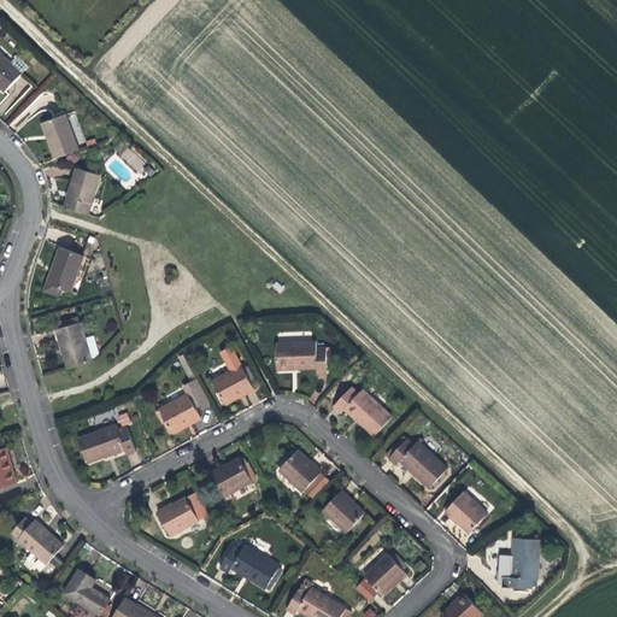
[(11,63),(0,52),(0,86),(5,92),(22,74),(11,63)]
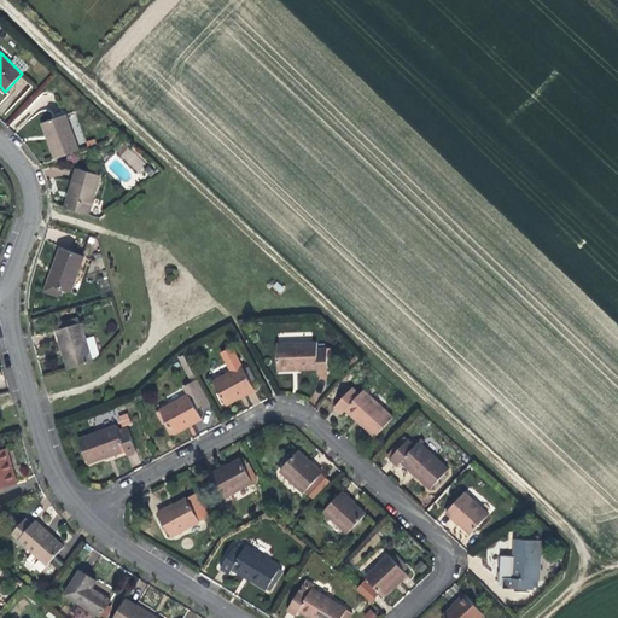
[(17,58),(11,63),(22,74),(28,68),(28,64),(21,58),(17,58)]
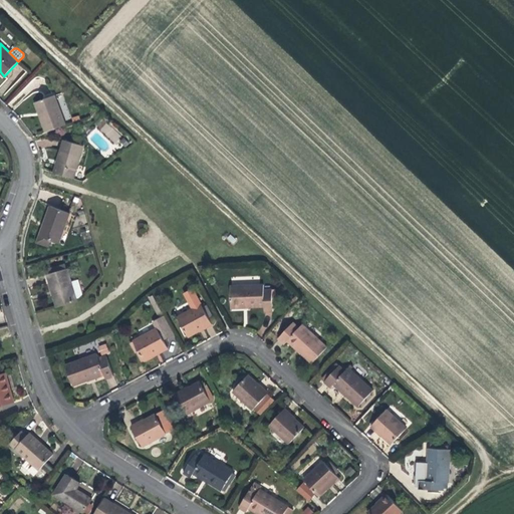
[(45,133),(66,124),(54,95),(35,102),(45,133)]
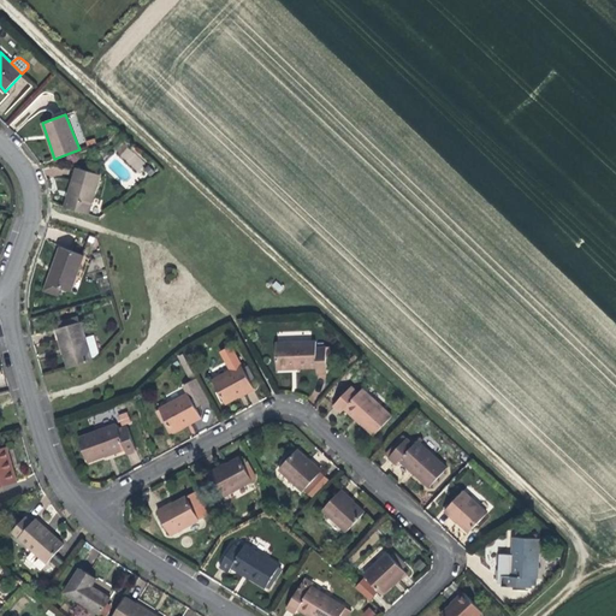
[(155,171),(149,165),(144,169),(150,176),(155,171)]
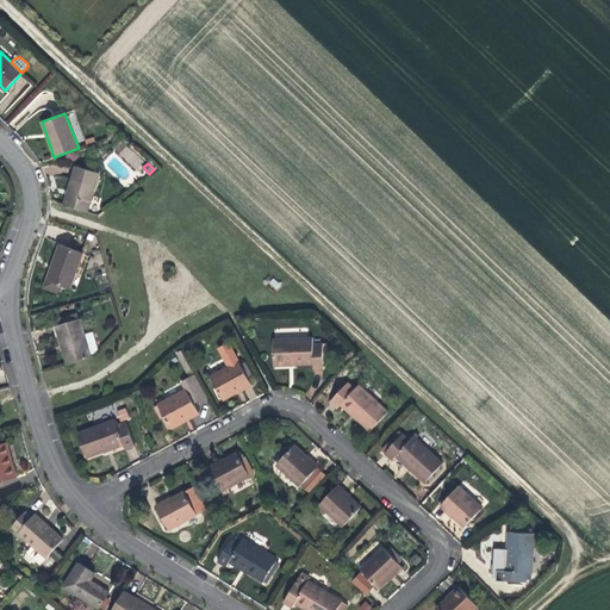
[(76,166),(64,205),(88,212),(100,173),(76,166)]
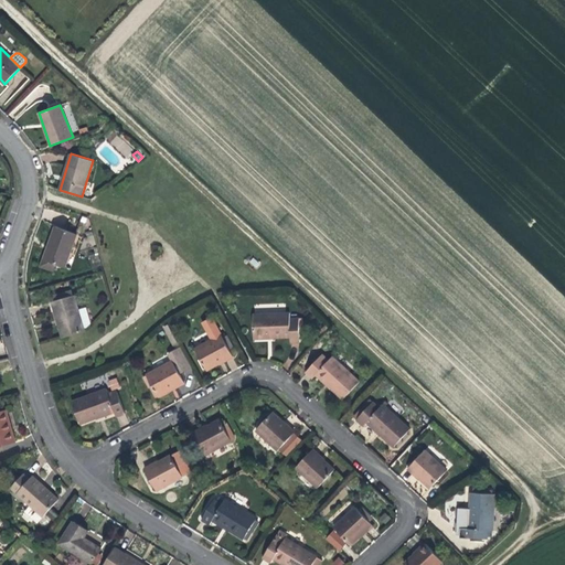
[(55,226),(43,259),(54,264),(65,267),(76,235),(55,226)]
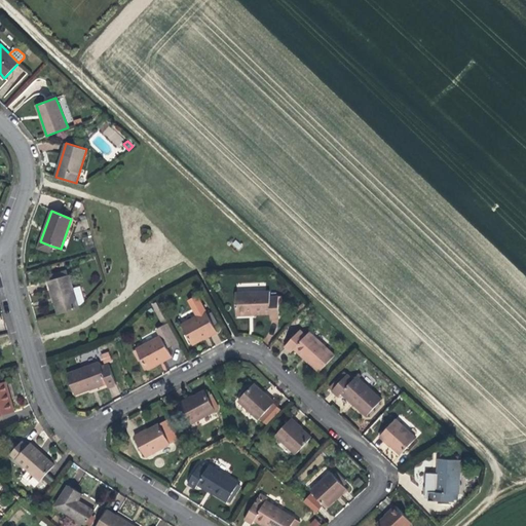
[(48,251),(50,246),(40,241),(38,248),(48,251)]
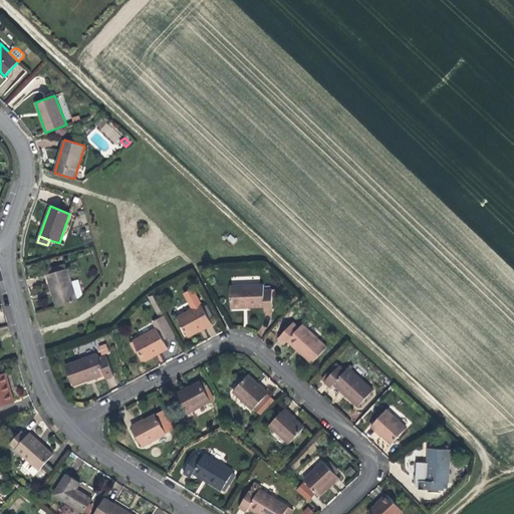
[(47,274),(56,307),(77,301),(68,268),(47,274)]
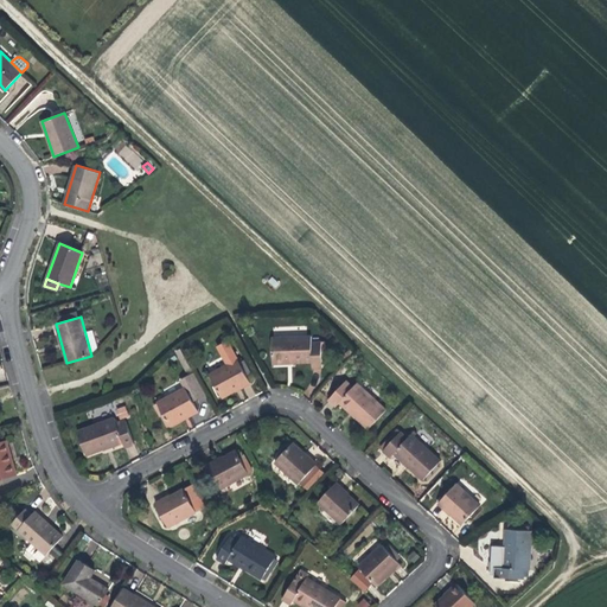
[(294,362),(294,363),(312,362),(312,368),(323,366),(323,363),(321,342),(312,342),(312,336),(272,337),(272,362),(294,362)]
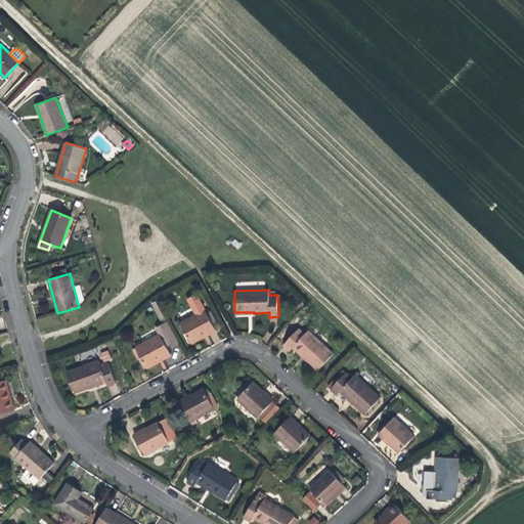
[(212,324),(216,322),(210,311),(208,312),(206,313),(205,310),(197,295),(187,299),(195,315),(180,323),(191,344),(215,331),(212,324)]
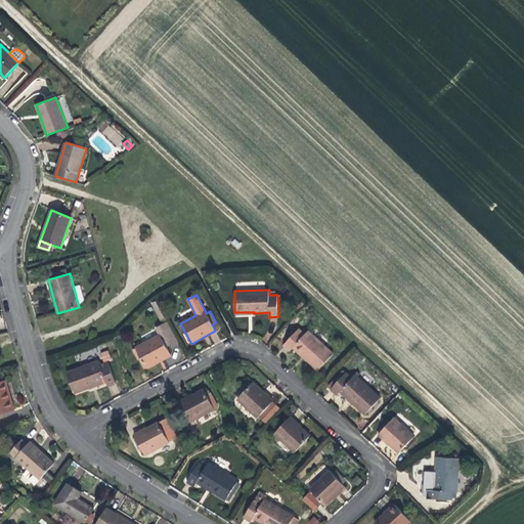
[(167,347),(179,342),(168,322),(157,329),(160,335),(136,347),(147,367),(171,355),(167,347)]
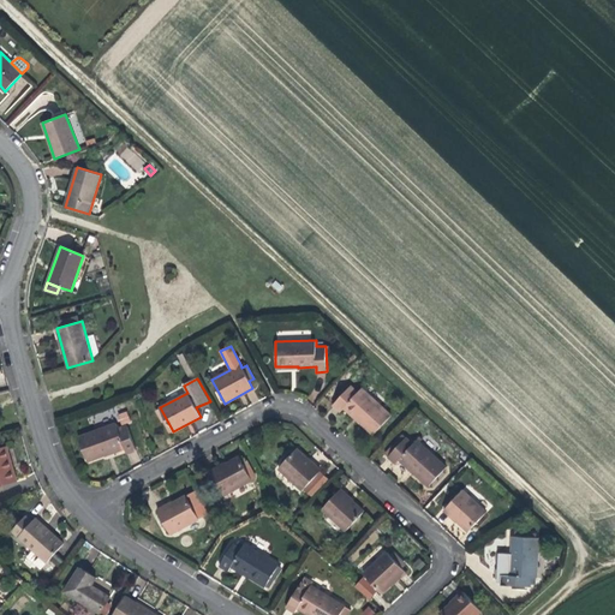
[(374,436),(392,416),(362,388),(358,392),(352,386),(333,405),(340,412),(344,408),(374,436)]
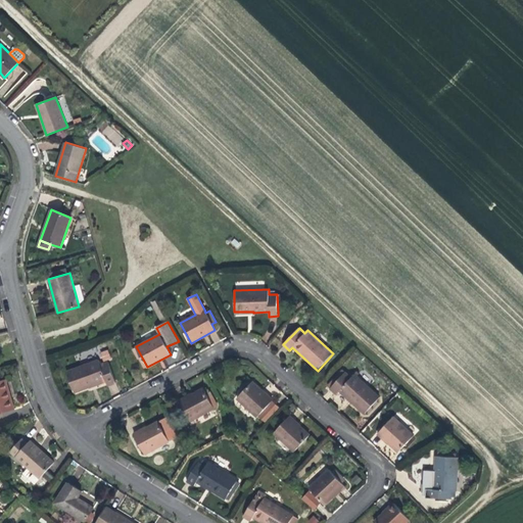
[(101,362),(111,360),(108,349),(99,352),(101,362)]
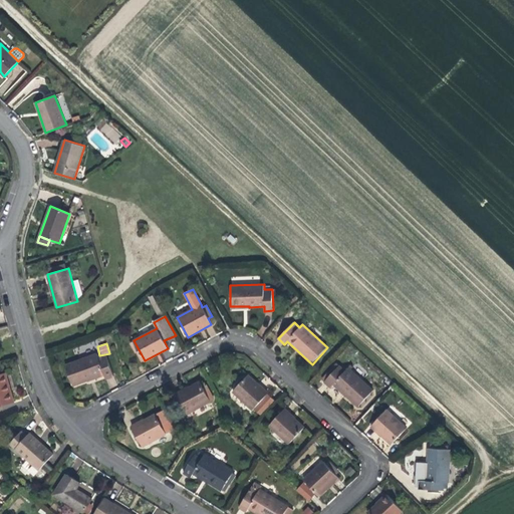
[(96,353),(65,364),(72,386),(104,374),(106,378),(113,375),(106,355),(98,357),(96,353)]
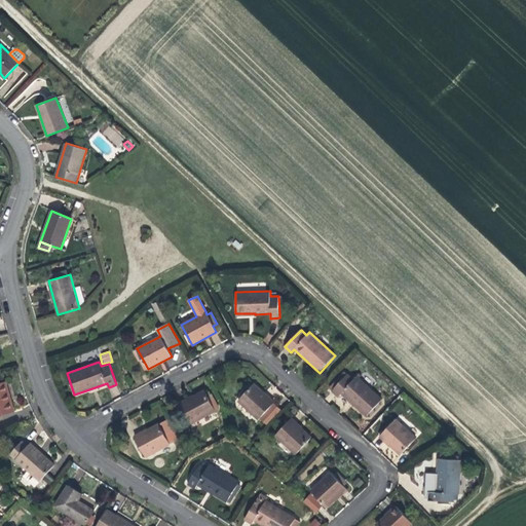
[(354,379),(347,373),(332,390),(339,397),(342,393),(367,416),(383,400),(357,376),(354,379)]
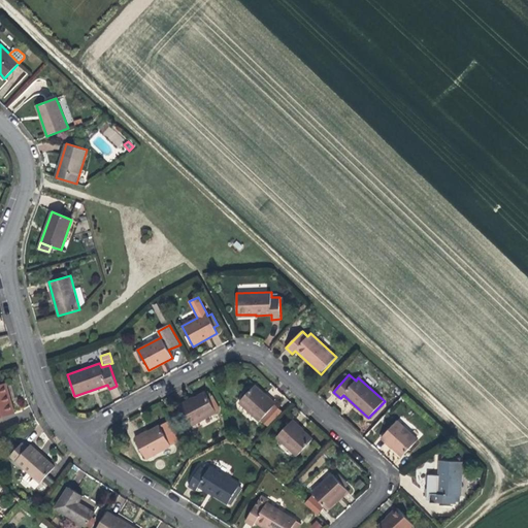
[(0,418),(15,415),(6,383),(0,384),(0,418)]
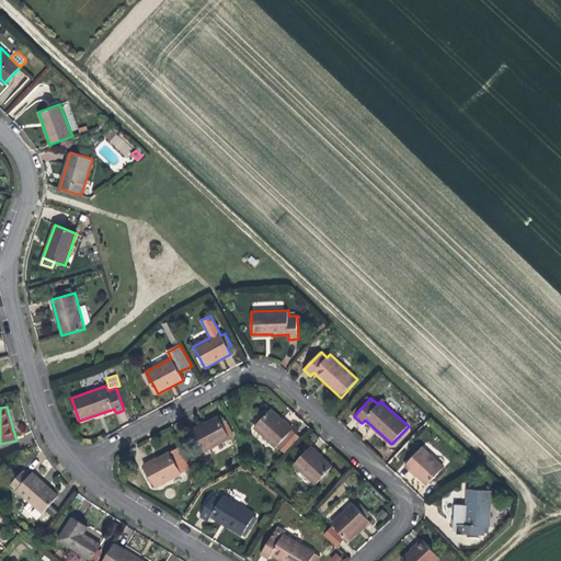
[(281,419),(271,409),(254,427),(276,447),(293,430),(285,423),(281,420),(281,419)]
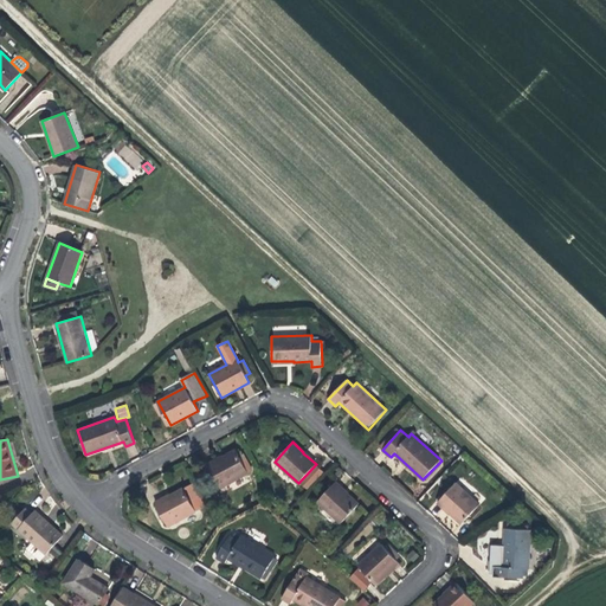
[(249,472),(237,450),(224,456),(223,456),(207,464),(220,488),(249,472)]
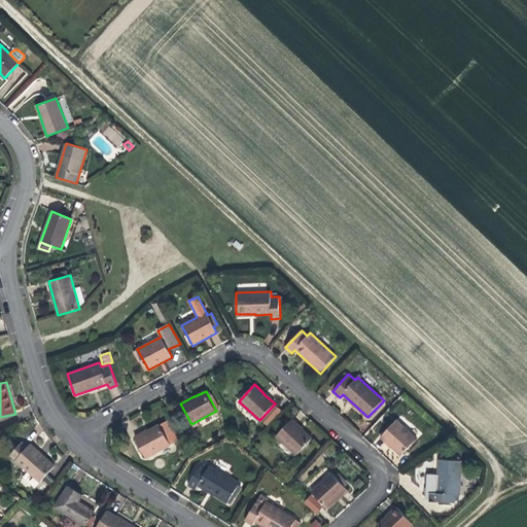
[(275,405),(261,419),(268,425),(281,411),(275,405)]
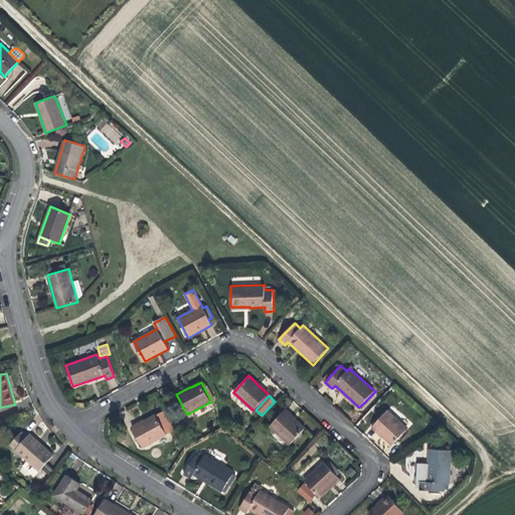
[(175,430),(165,409),(145,420),(146,421),(141,424),(140,423),(133,427),(143,447),(175,430)]
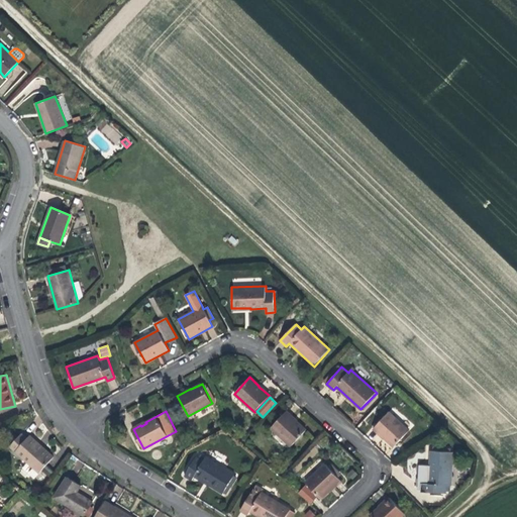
[(298,420),(287,411),(272,427),(291,445),(306,430),(296,422),(298,420)]
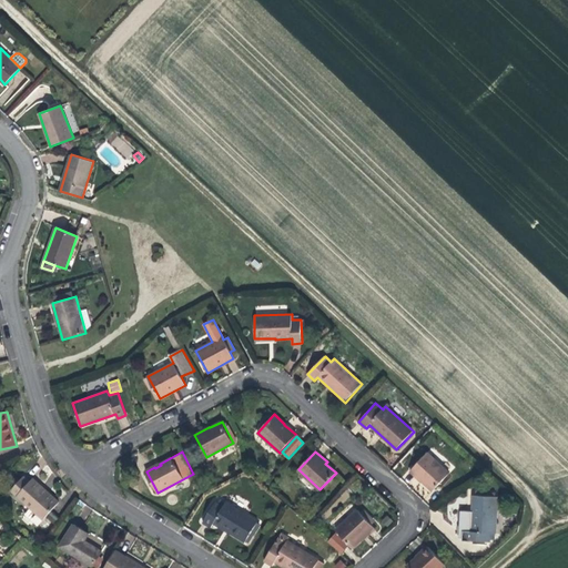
[(427,453),(412,470),(424,482),(423,483),(432,490),(449,472),(427,453)]
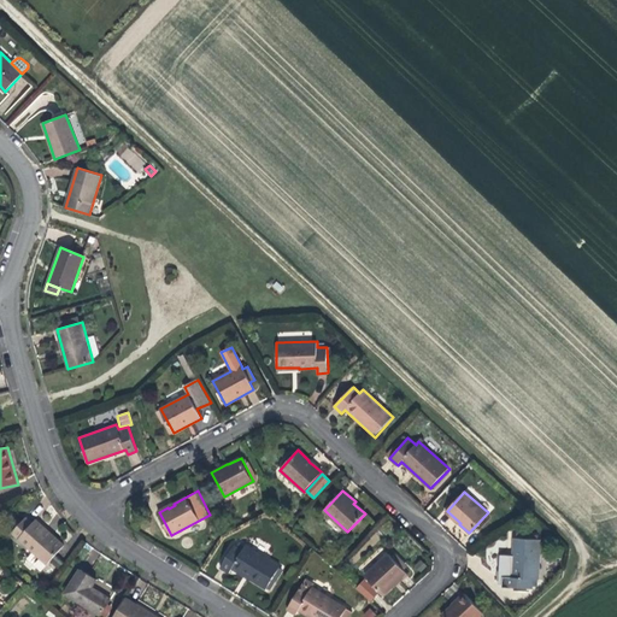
[(47,565),(64,546),(35,521),(34,523),(27,517),(12,533),(47,565)]
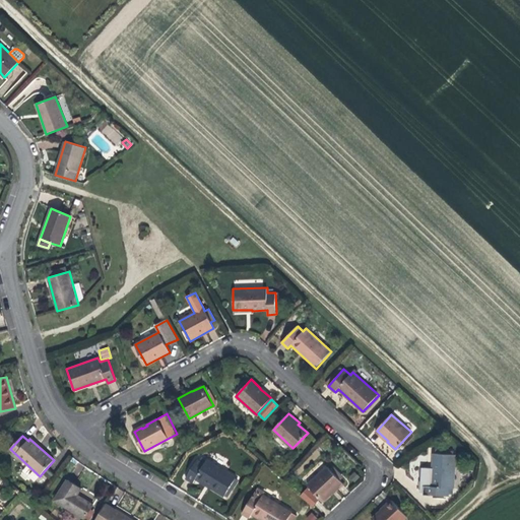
[(448,488),(454,488),(455,454),(434,453),(433,467),(424,467),(424,480),(419,480),(419,485),(428,486),(427,496),(448,496),(448,488)]
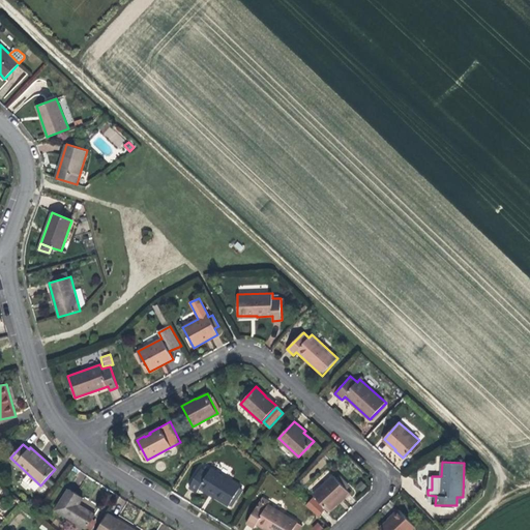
[(229,505),(240,487),(210,469),(208,472),(202,468),(189,488),(197,491),(199,487),(229,505)]
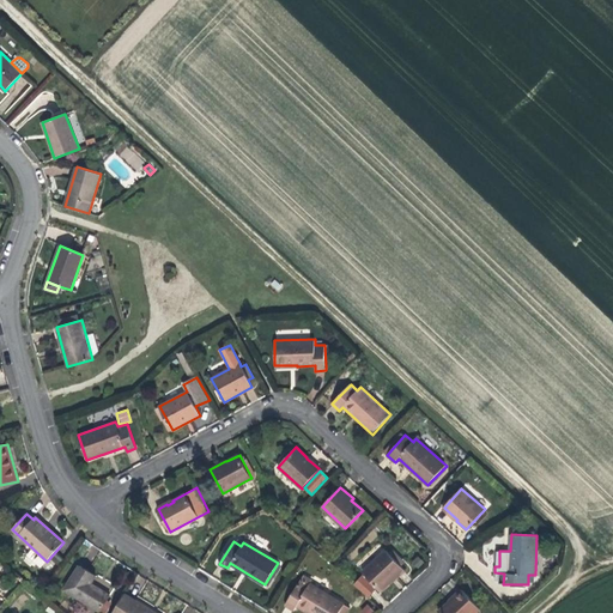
[(387,550),(363,571),(365,574),(376,587),(381,590),(392,580),(396,576),(405,569),(401,565),(390,553),(387,550)]
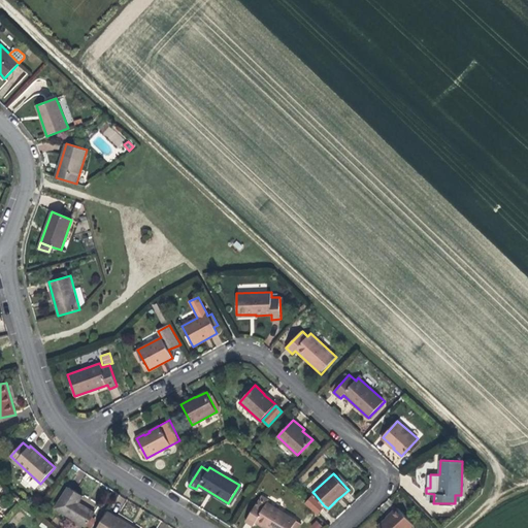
[(336,476),(345,487),(349,485),(339,473),(336,476)]
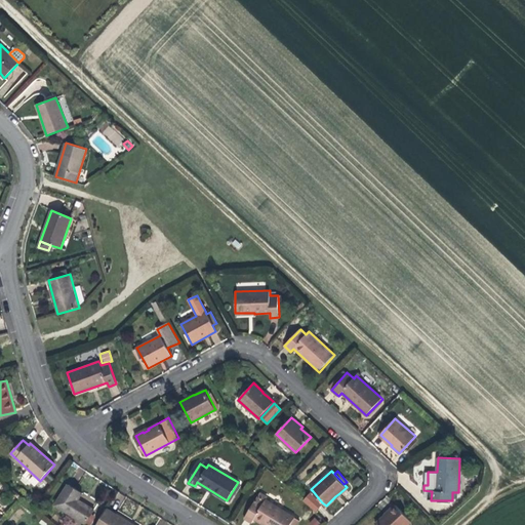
[(85,523),(93,510),(77,498),(80,493),(68,485),(55,505),(85,523)]
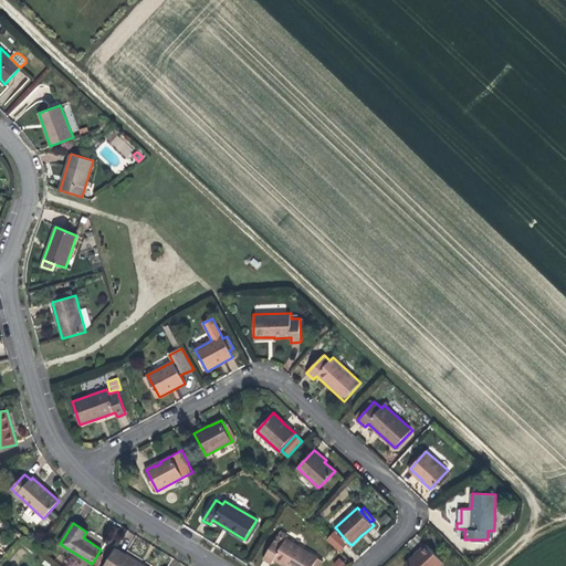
[(338,552),(347,542),(337,530),(327,541),(338,552)]
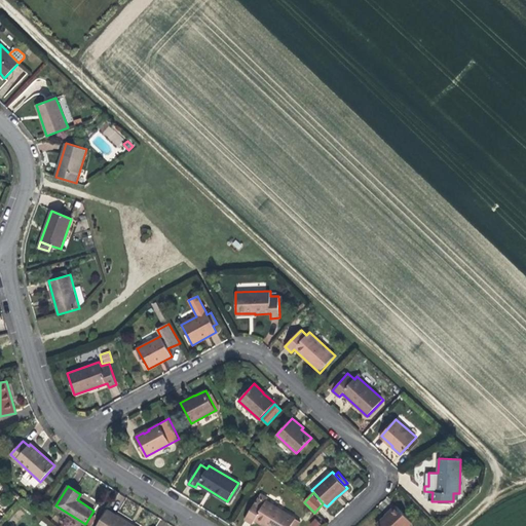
[(260,494),(256,501),(263,505),(266,500),(267,498),(260,494)]
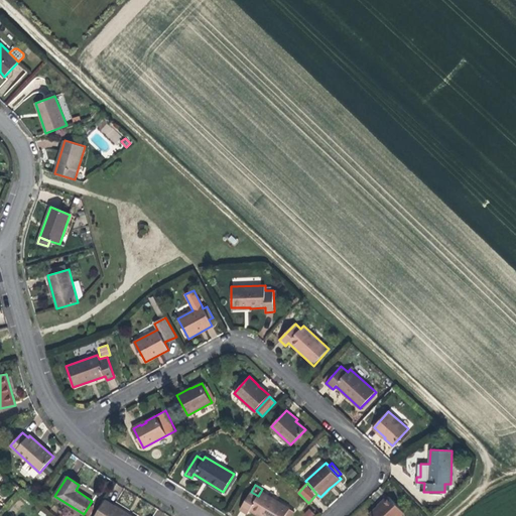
[(284,515),(289,509),(261,491),(258,496),(251,492),(240,510),(247,514),(250,509),(260,515),(284,515)]
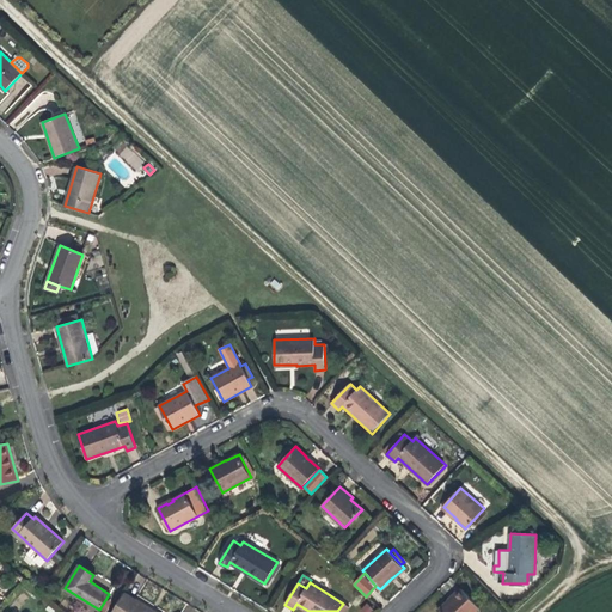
[(475,611),(479,609),(461,588),(438,610),(439,611),(475,611)]
